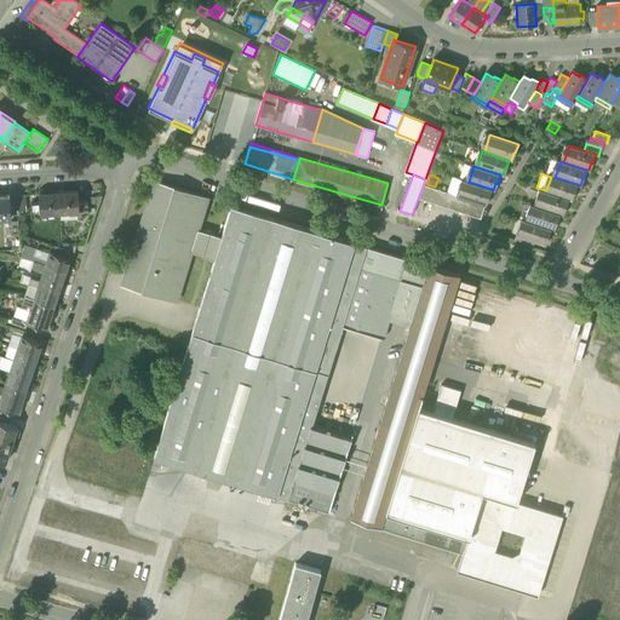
[(575,193),(578,184),(555,177),(551,176),(551,177),(546,190),(546,191),(569,199),(570,200),(573,193),(575,193)]
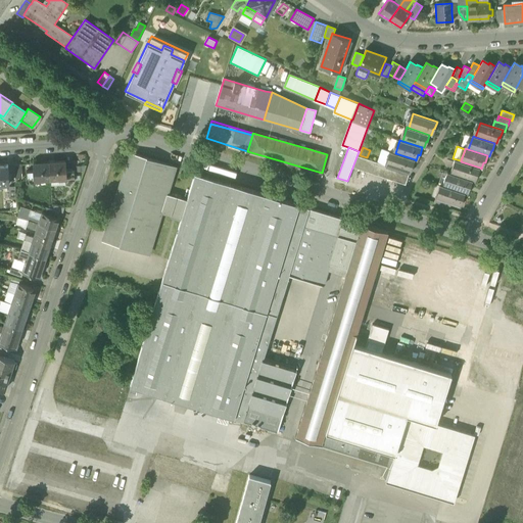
[(381,149),(377,162),(380,163),(386,165),(388,167),(392,152),(381,149)]
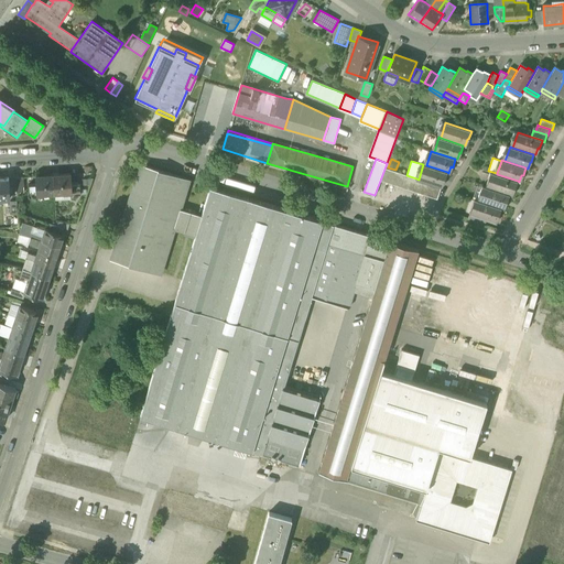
[(444,181),(447,172),(426,165),(423,164),(419,180),(422,181),(429,183),(435,185),(441,186),(443,181),(444,181)]
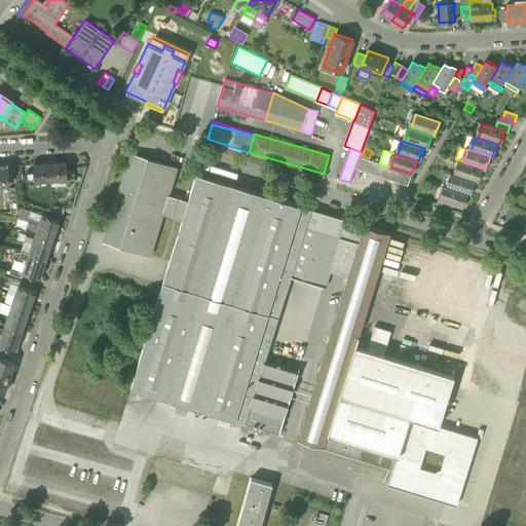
[(162,213),(182,219),(187,201),(167,195),(177,167),(130,154),(104,241),(150,255),(162,213)]
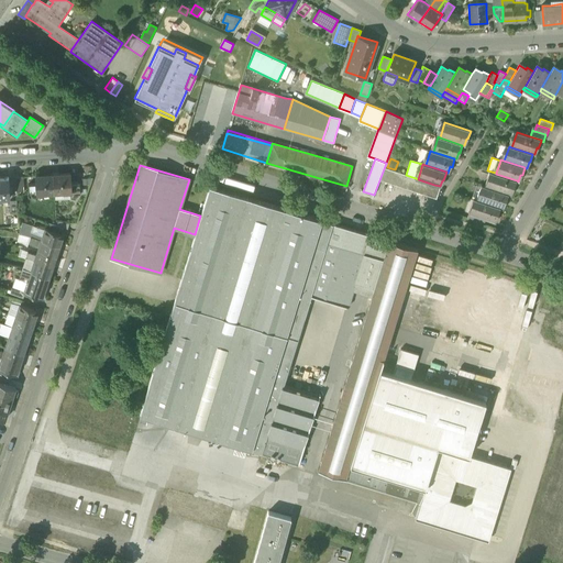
[(379,180),(386,183),(390,170),(384,168),(379,180)]
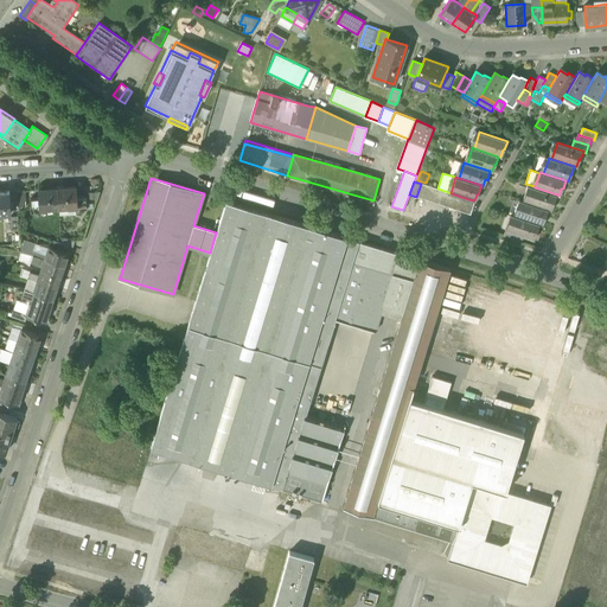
[(416,197),(423,199),(428,185),(421,184),(416,197)]
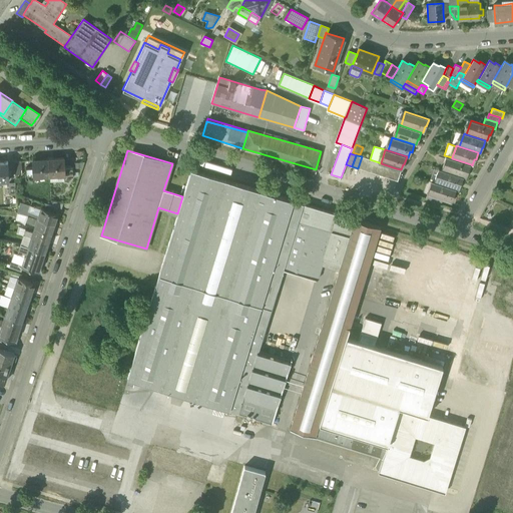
[(358,168),(364,170),(367,158),(362,156),(358,168)]
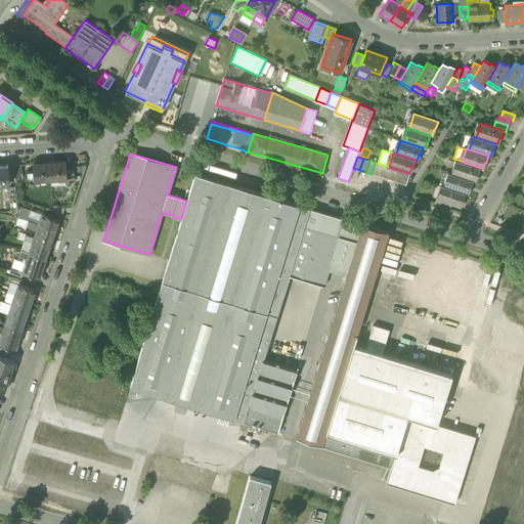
[(478,176),(481,168),(462,162),(459,161),(453,175),(473,181),(475,181),(477,175),(478,176)]
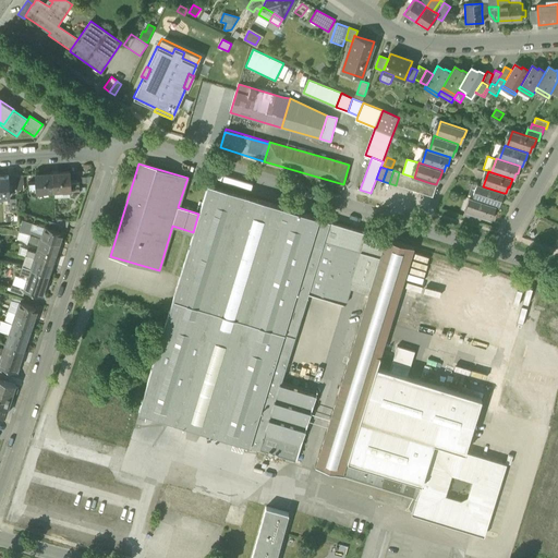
[(53,192),(70,191),(70,182),(69,172),(52,173),(53,192)]
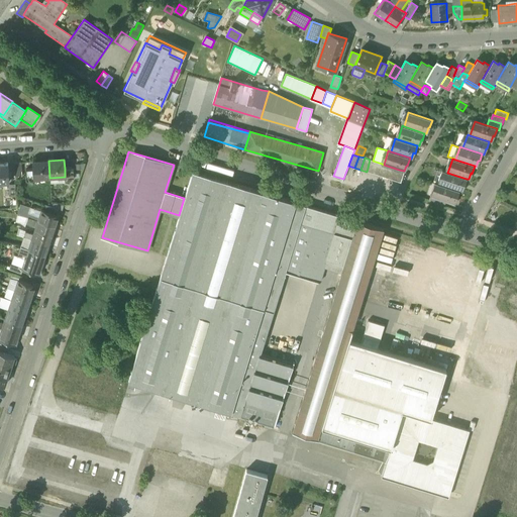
[(367,172),(372,174),(376,162),(373,161),(370,160),(367,172)]
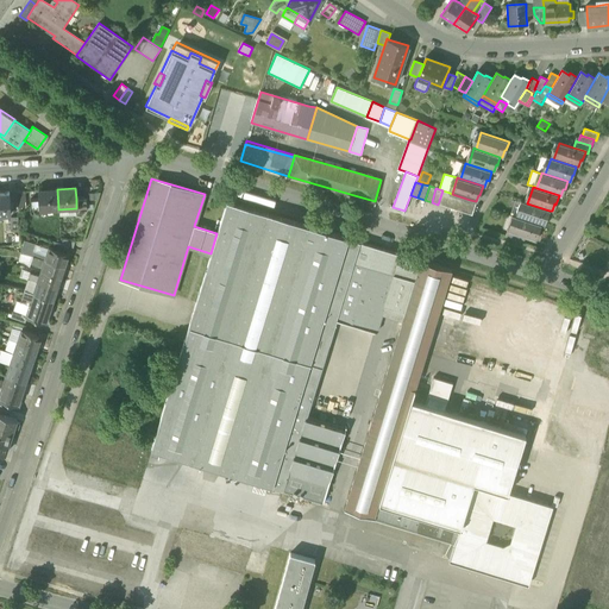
[(41,211),(58,209),(57,189),(38,190),(38,200),(39,211),(41,211)]
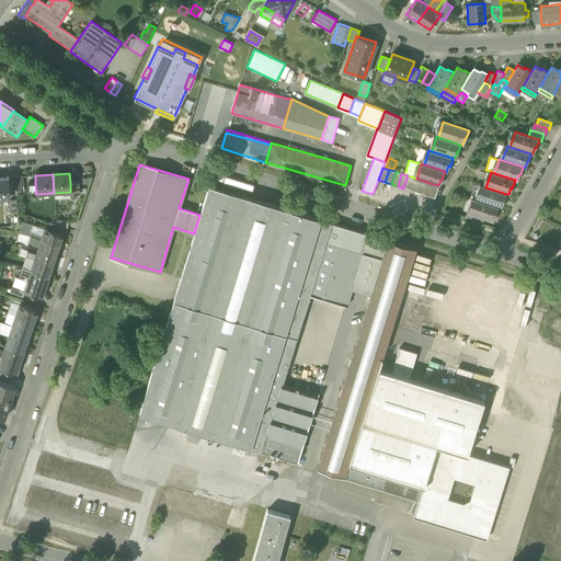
[(403,189),(410,191),(414,178),(408,175),(403,189)]
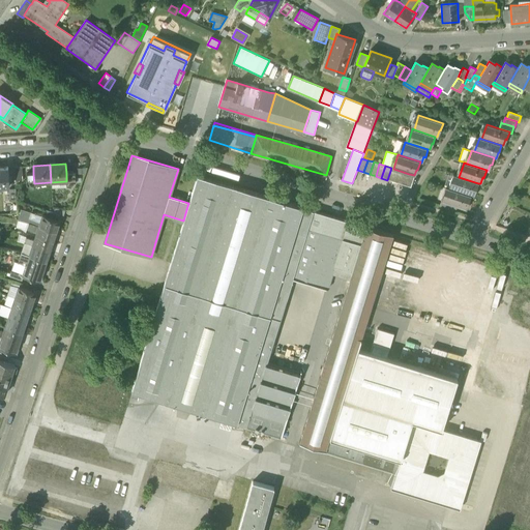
[(387,180),(393,181),(396,170),(393,169),(391,168),(387,180)]
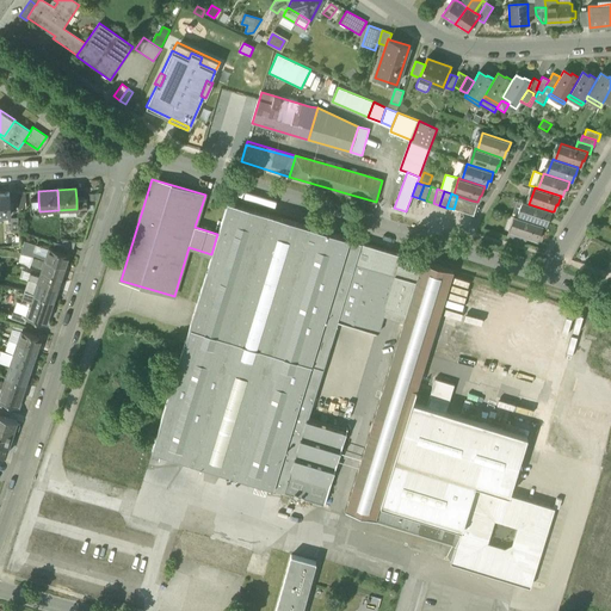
[(454,209),(460,211),(464,198),(457,196),(454,209)]
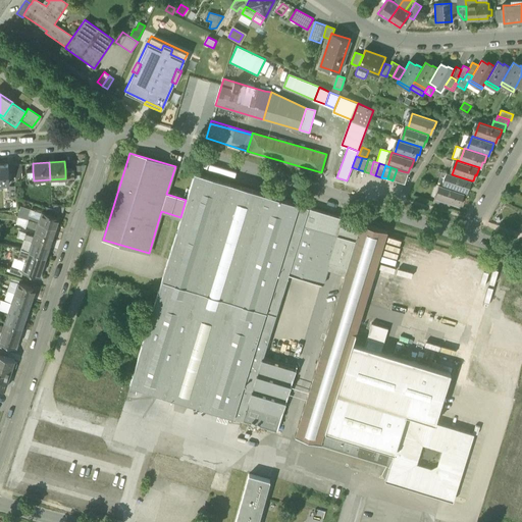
[(73,169),(65,170),(65,178),(65,179),(74,179),(73,169)]
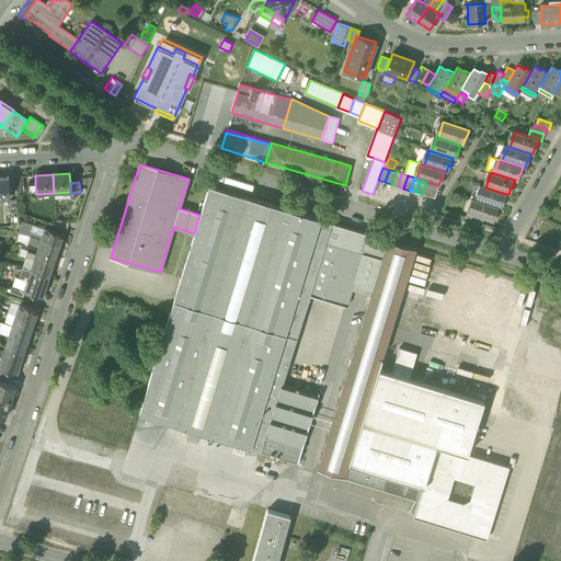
[(422,194),(428,196),(433,184),(426,182),(422,194)]
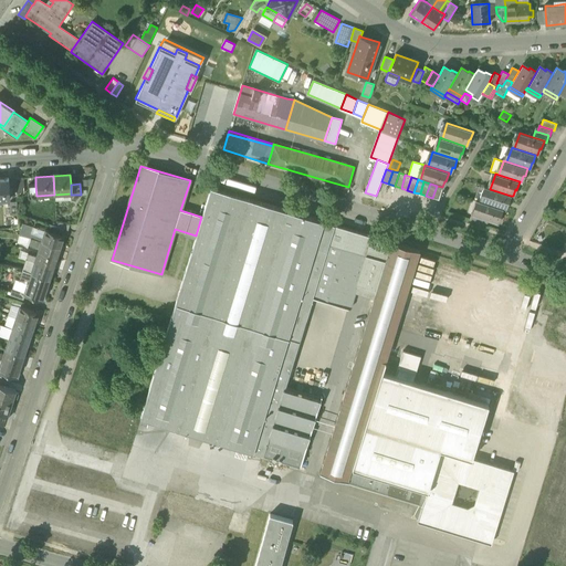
[(38,198),(38,196),(37,196),(35,186),(27,186),(28,198),(38,198)]
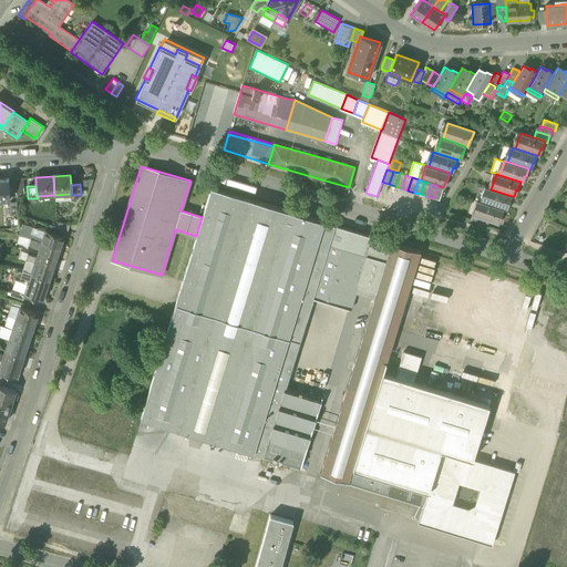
[(443,187),(437,186),(433,198),(440,200),(444,188),(443,187)]
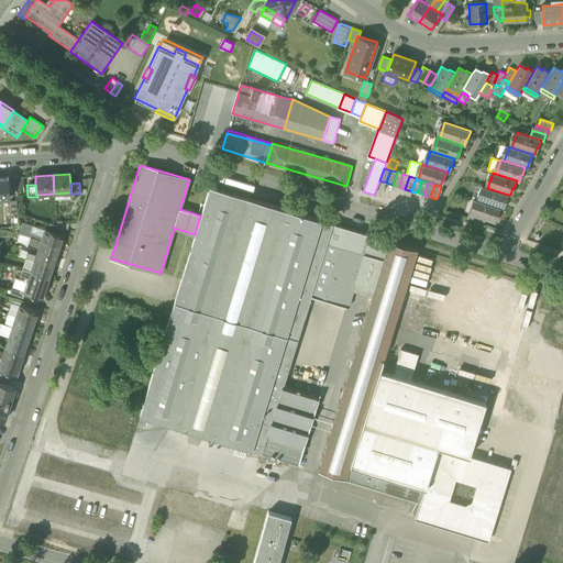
[(472,198),(479,200),(484,187),(476,185),(472,198)]
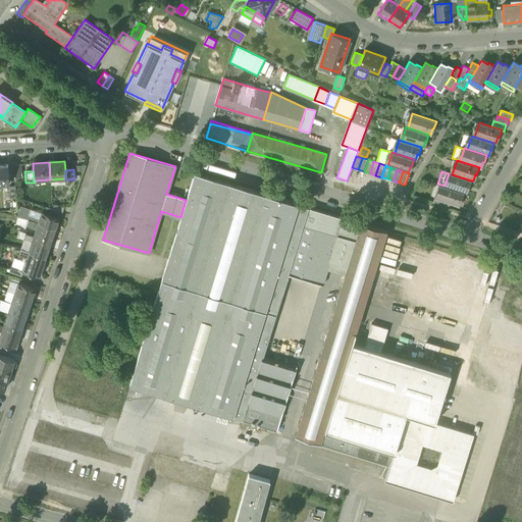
[(129,385),(164,396),(228,184),(195,172),(186,200),(180,217),(129,385)]
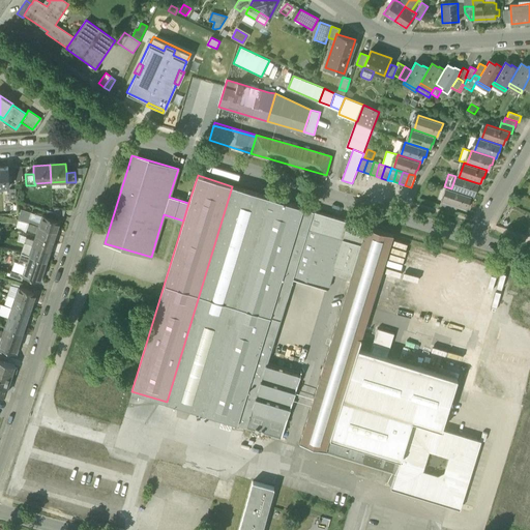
[(476,190),(478,183),(459,177),(457,176),(455,176),(451,188),(451,189),(471,196),(473,197),(475,190),(476,190)]
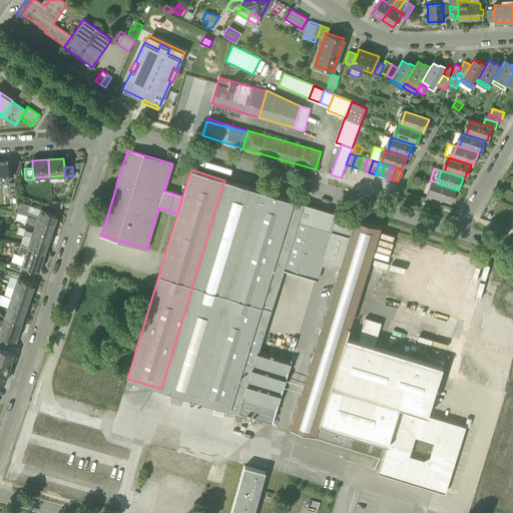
[(161,389),(237,413),(262,334),(282,269),(302,203),(224,180),(161,389)]
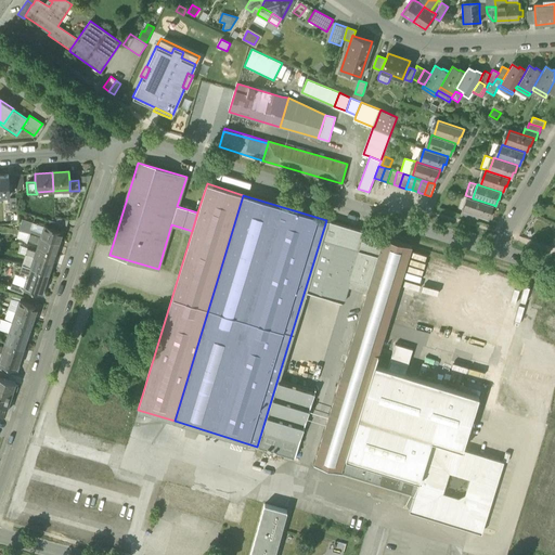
[(491,213),(493,205),(473,198),(469,197),(465,213),(478,217),(488,220),(489,219),(487,219),(489,213),(491,213)]
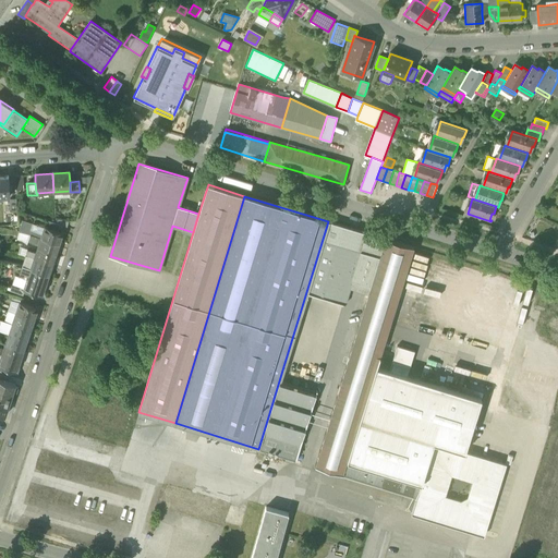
[(462,218),(480,223),(481,218),(468,214),(464,213),(462,218)]
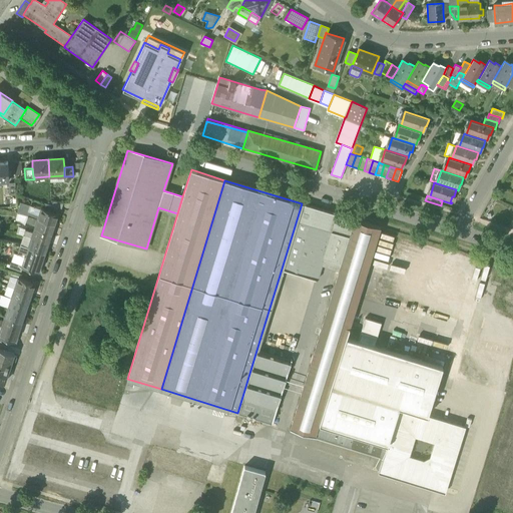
[(53,199),(51,205),(57,207),(60,208),(62,202),(53,199)]
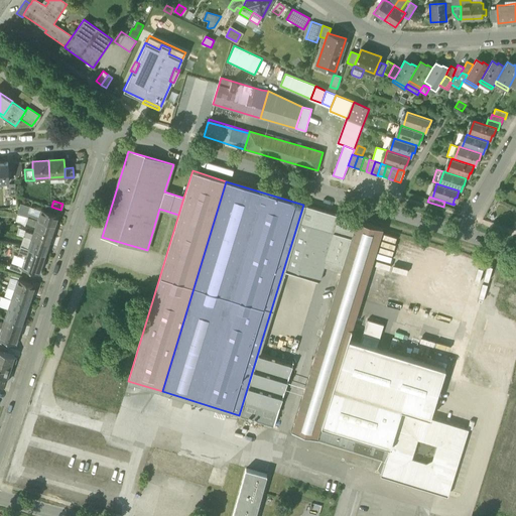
[(38,220),(42,210),(20,203),(17,214),(28,217),(38,220)]
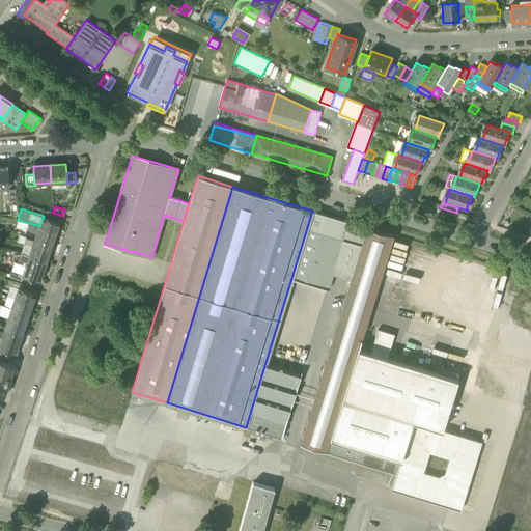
[(366,226),(312,211),(291,278),(328,288),(328,289),(329,289),(333,274),(343,240),(361,245),(351,279),(300,444),(327,452),(359,348),(393,234),(366,226)]
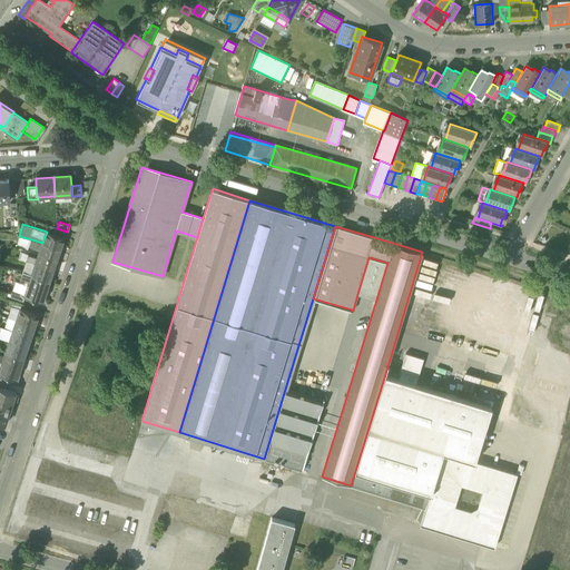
[(62,236),(64,231),(57,228),(52,227),(50,233),(62,236)]
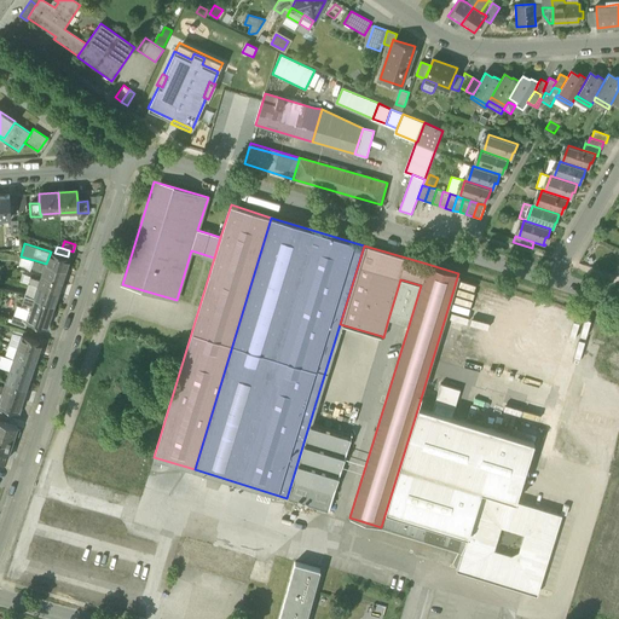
[(51,252),(46,264),(65,270),(70,258),(68,256),(55,253),(51,252)]
